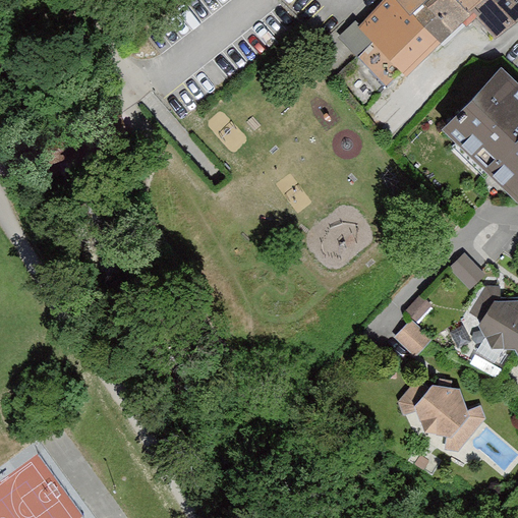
[(410,13),(397,0),(384,0),(358,26),(403,71),(408,74),(451,30),(421,2),(410,13)]
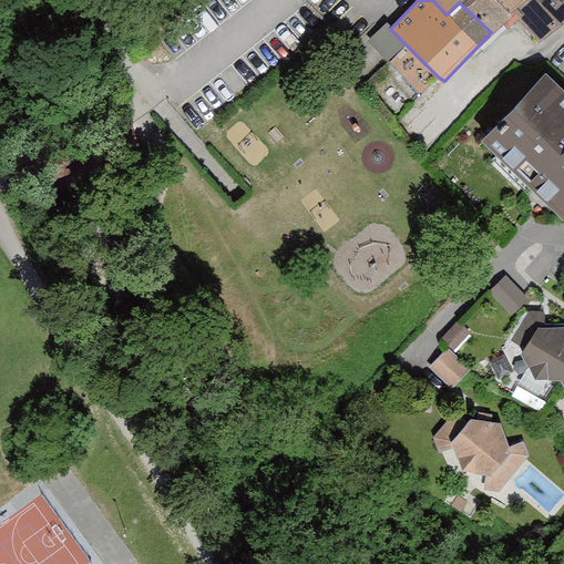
[(521,0),(432,0),(447,14),(459,2),(491,32),(510,11),(521,0)]
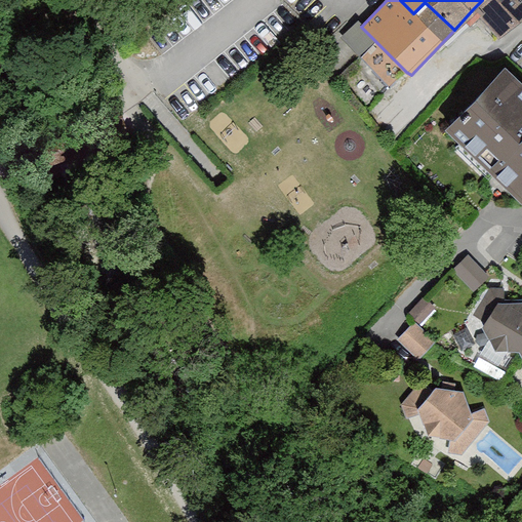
[(521,0),(482,0),(472,10),(497,42),(521,21),(521,0)]
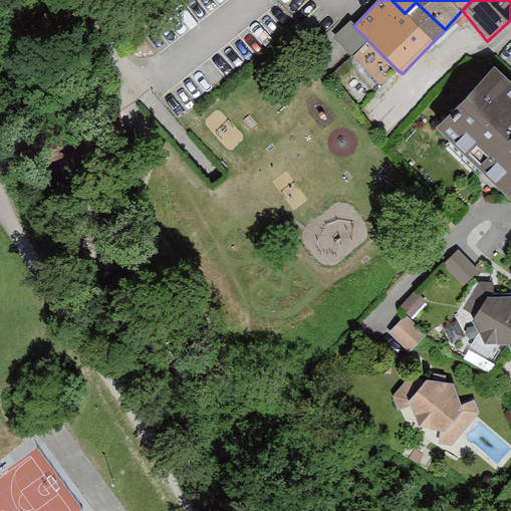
[(398,70),(353,26),(349,22),(330,41),(378,89),(398,70)]
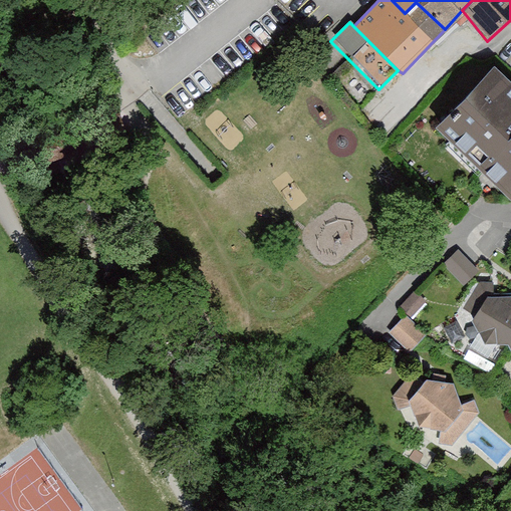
[(510,84),(493,66),(436,123),(510,197),(510,84)]
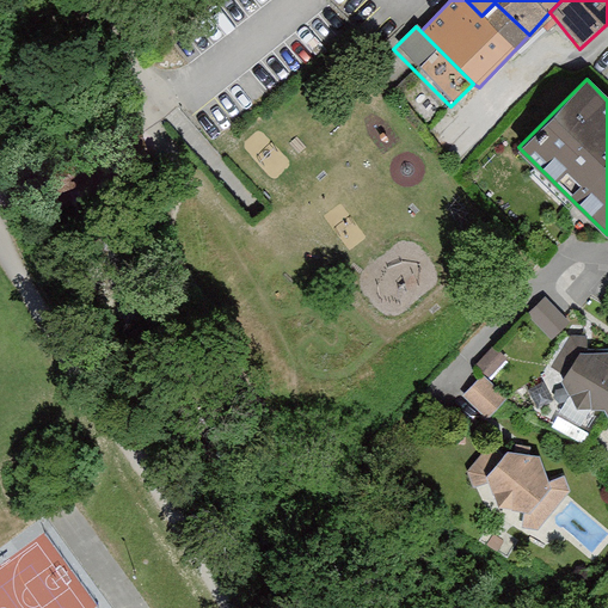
[(558,337),(572,324),(551,300),(535,314),(558,337)]
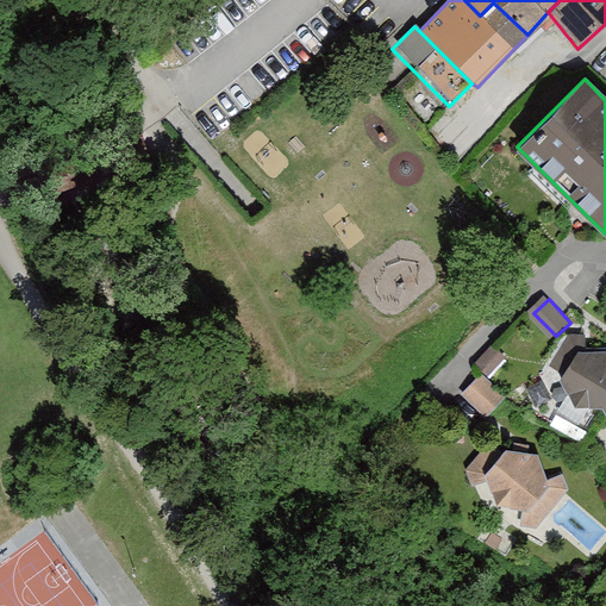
[(605,355),(575,337),(543,392),(605,429),(605,355)]
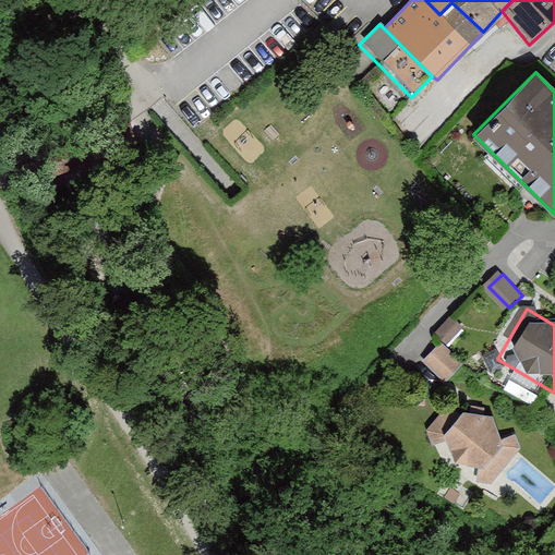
[(461,364),(439,345),(423,363),(444,383),(461,364)]
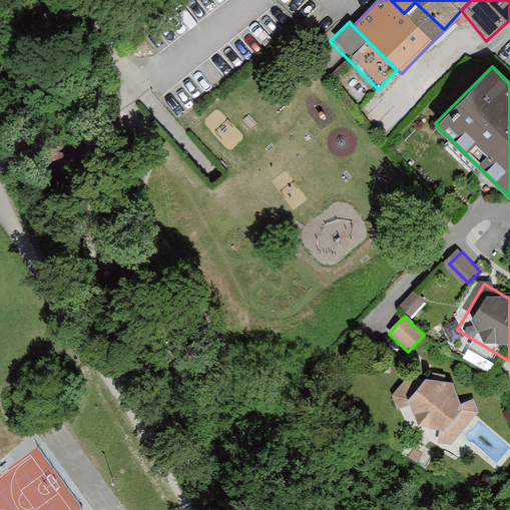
[(452,383),(425,378),(407,401),(416,427),(439,429),(438,447),(450,448),(477,416),(473,403),(461,406),(452,383)]
